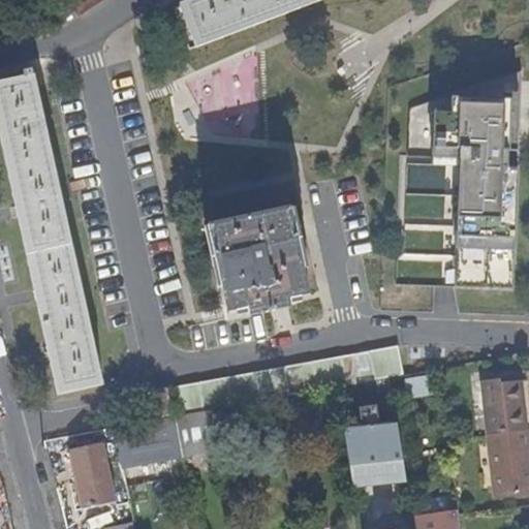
[(191,0),(181,4),(197,47),(319,0),(191,0)]
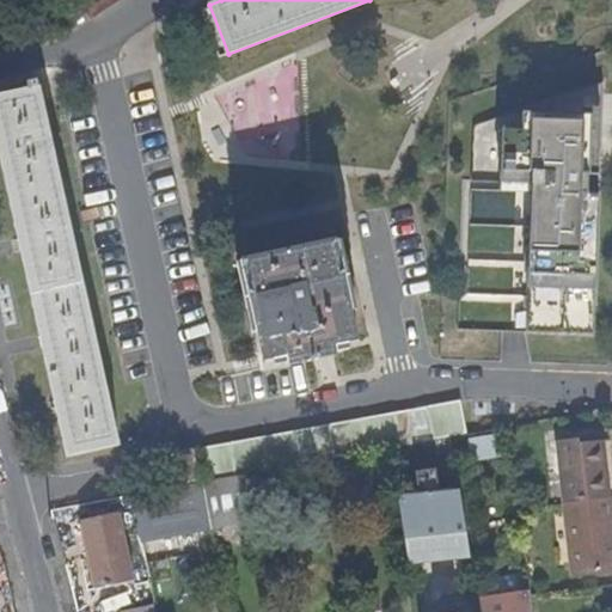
[(37,80),(28,83),(30,89),(0,95),(0,150),(66,456),(117,444),(37,80)]
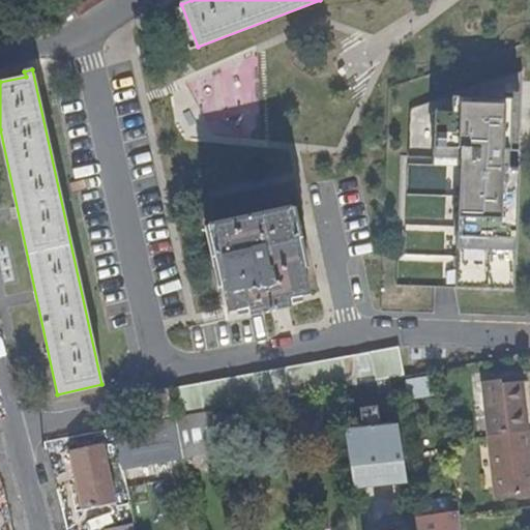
[(395,285),(514,289),(523,70),(410,107),(408,154),(401,154),(395,285)]
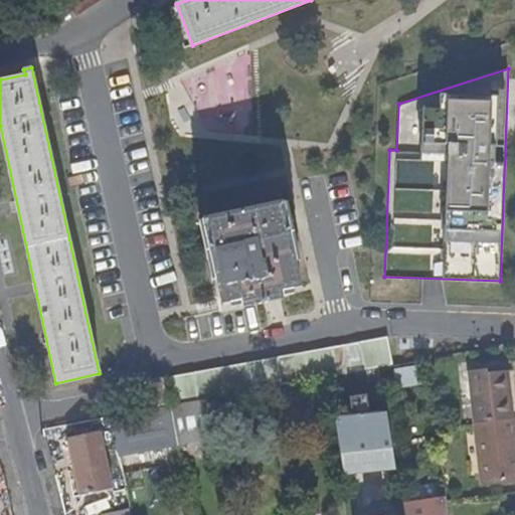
[(281,201),(203,219),(222,303),(300,286),(281,201)]
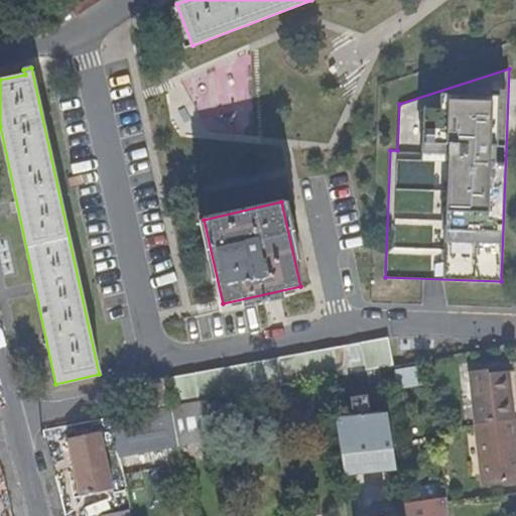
[(390,365),(395,364),(389,337),(168,377),(173,404),(212,398),(241,392),(262,389),(331,376),(380,368),(390,365)]
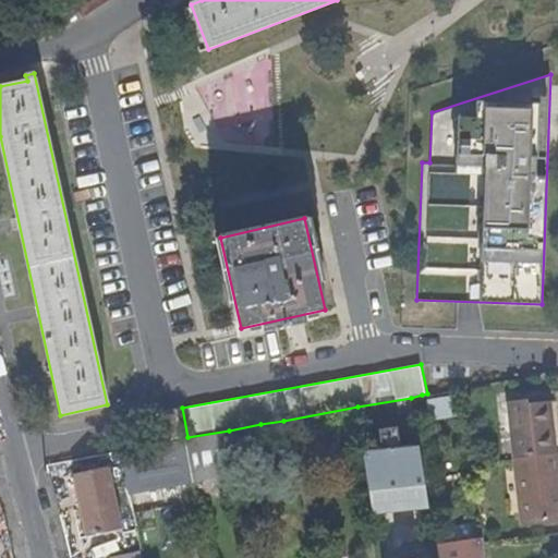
[(514,459),(555,456),(549,402),(533,403),(533,408),(526,408),(525,403),(525,399),(506,401),(511,459),(514,459)]
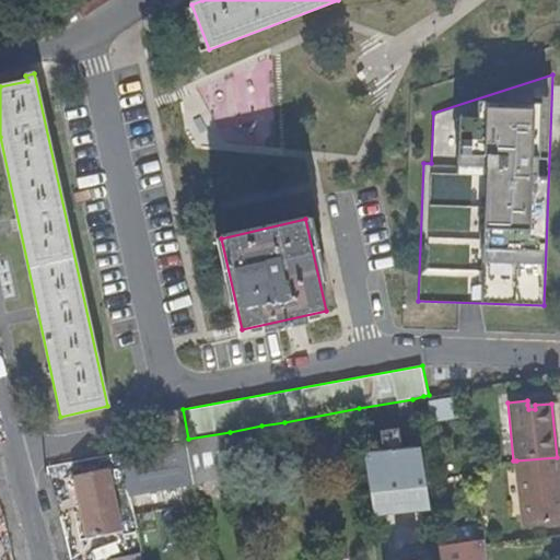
[(177,411),(159,413),(163,441),(182,438),(177,411)]
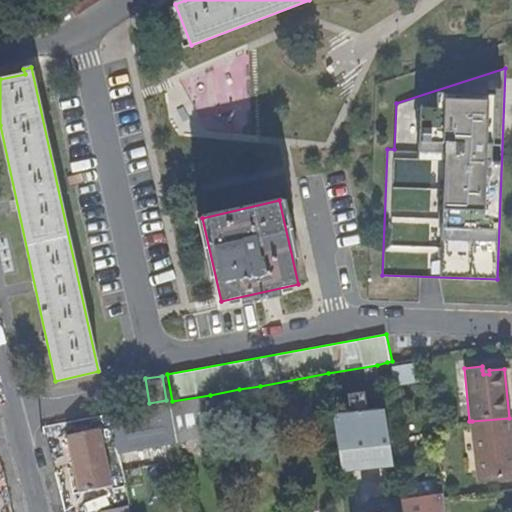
[(169,402),(177,442),(218,435),(210,395),(172,401),(169,402)]
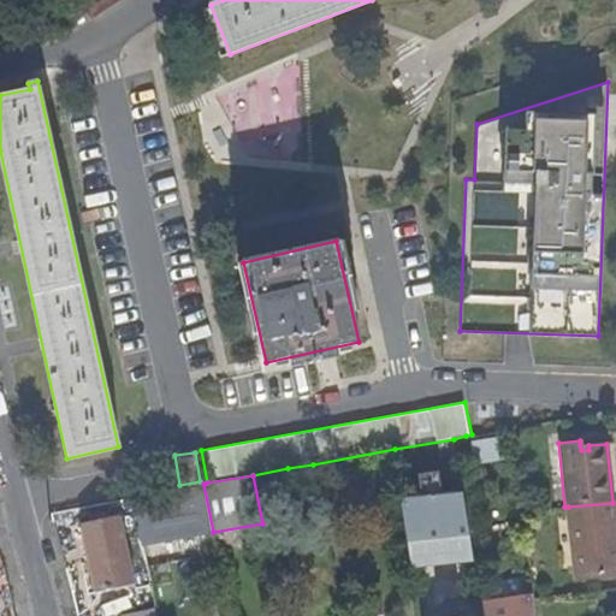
[(203,484),(193,485),(202,533),(213,532),(203,484)]
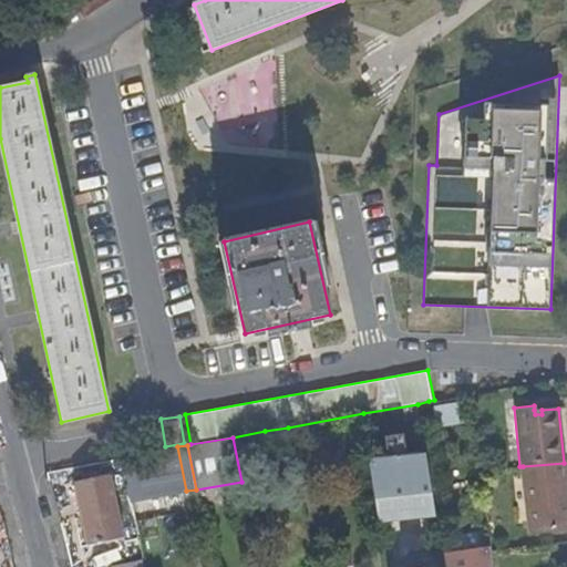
[(177,446),(121,456),(131,501),(186,491),(177,446)]
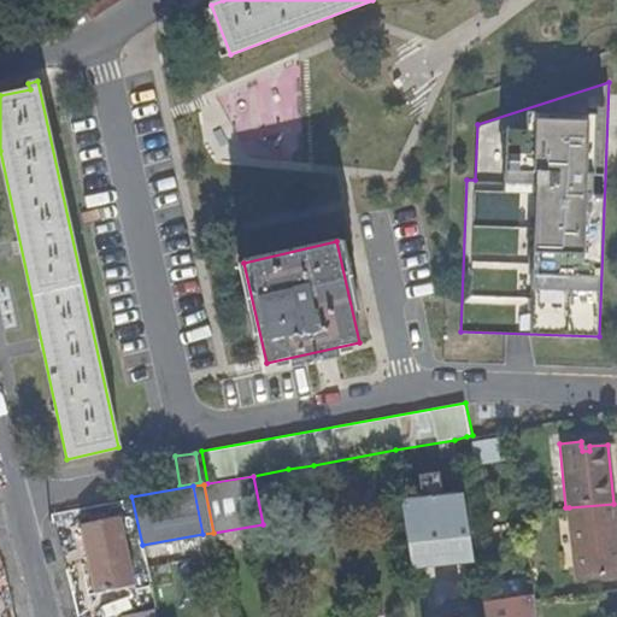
[(457,495),(398,503),(406,569),(465,562),(457,495)]
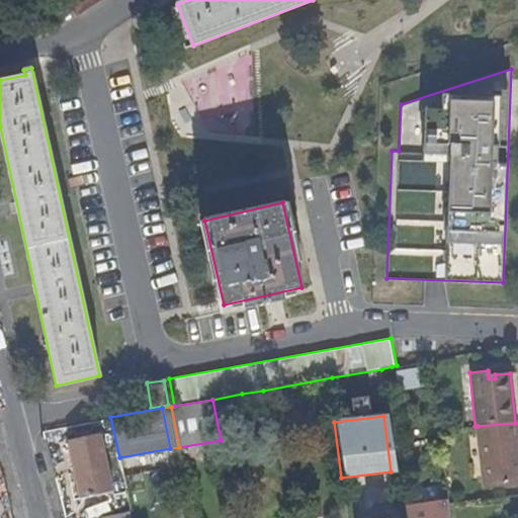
[(517,473),(517,453),(515,423),(478,426),(483,477),(517,473)]
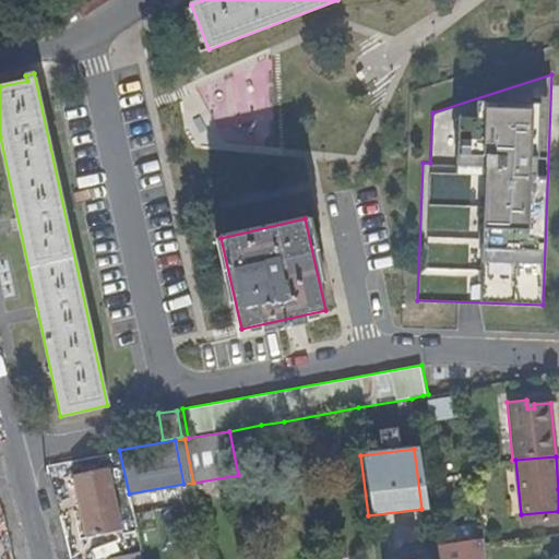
[(107,466),(73,473),(86,537),(119,530),(107,466)]
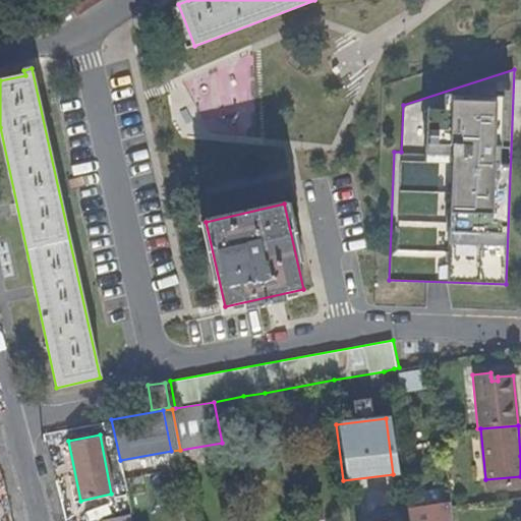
[(520,476),(485,479),(486,489),(520,486),(520,476)]
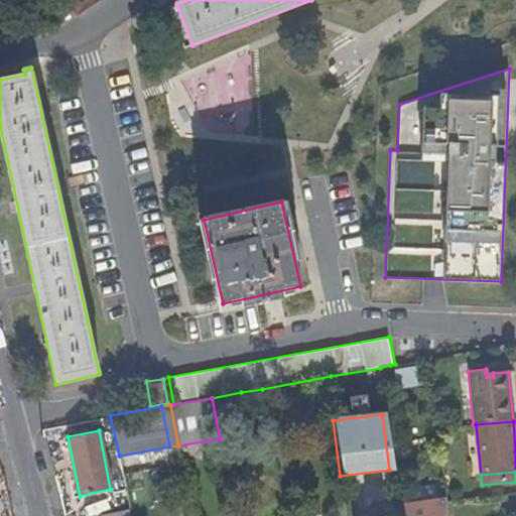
[(411,501),(412,515),(447,515),(446,497),(411,501)]
